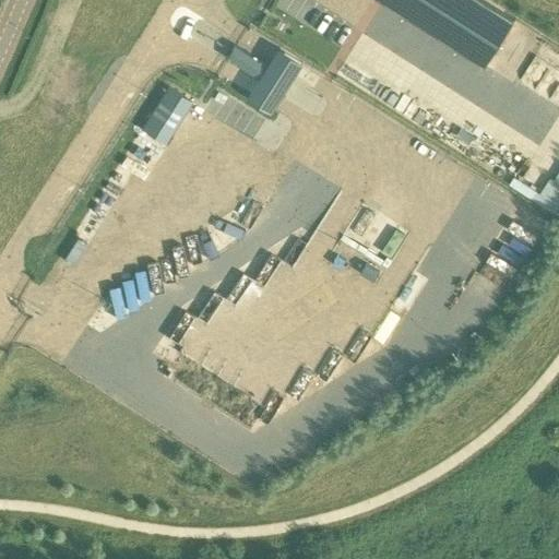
[(514,20),(483,0),(380,0),(484,67),(514,20)]
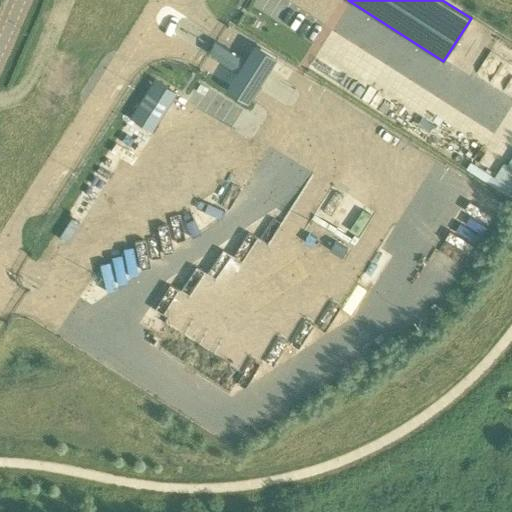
[(241,75),(249,63),(217,42),(214,40),(206,52),(209,54),(241,75)]
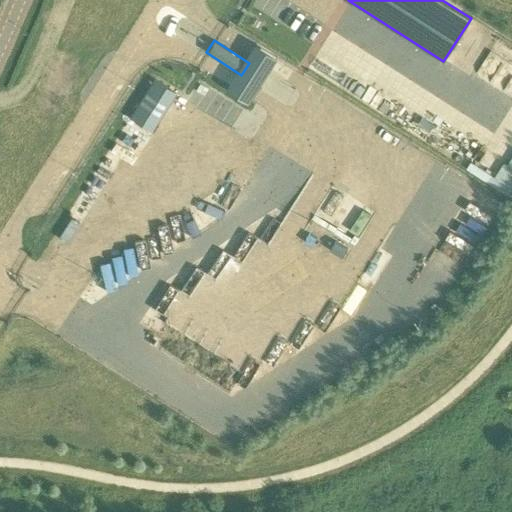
[(479,76),(511,87),(511,61),(487,52),(479,76)]
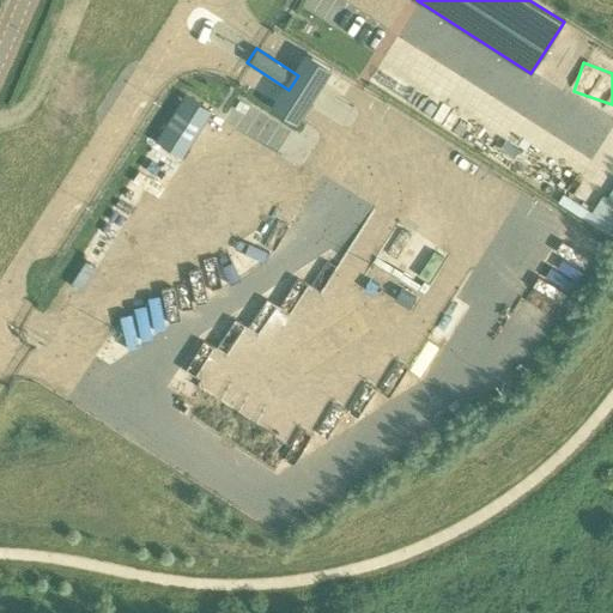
[(177,156),(207,109),(184,95),(153,141),(177,156)]
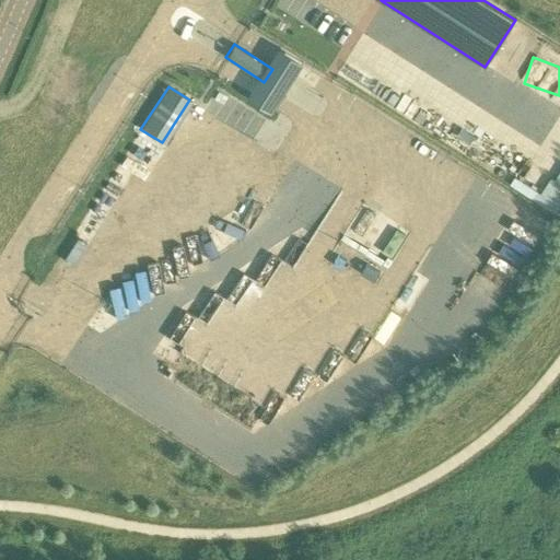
[(559,165),(543,200),(559,209),(559,165)]
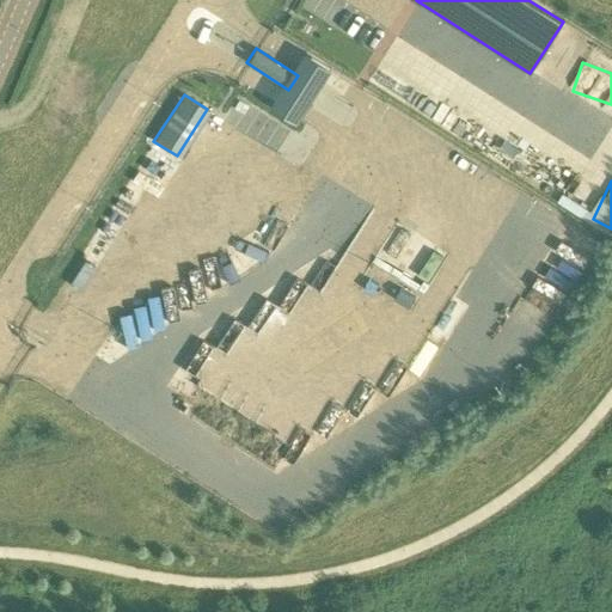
[(409,308),(415,298),(401,288),(393,299),(409,308)]
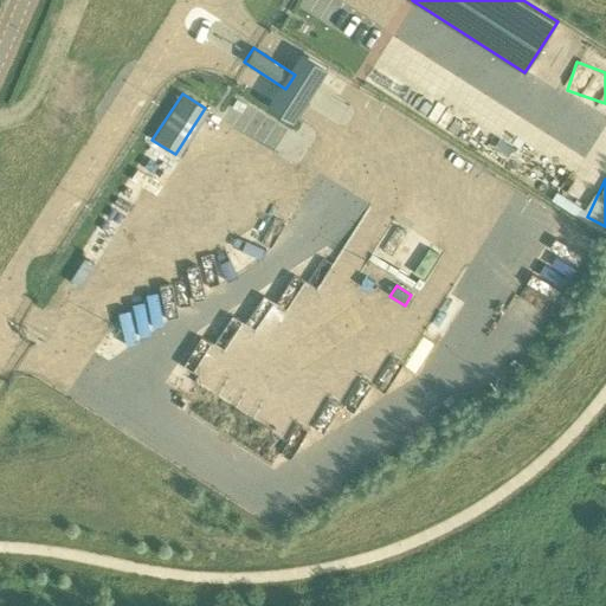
[(116,307),(127,339),(179,320),(167,288),(116,307)]
